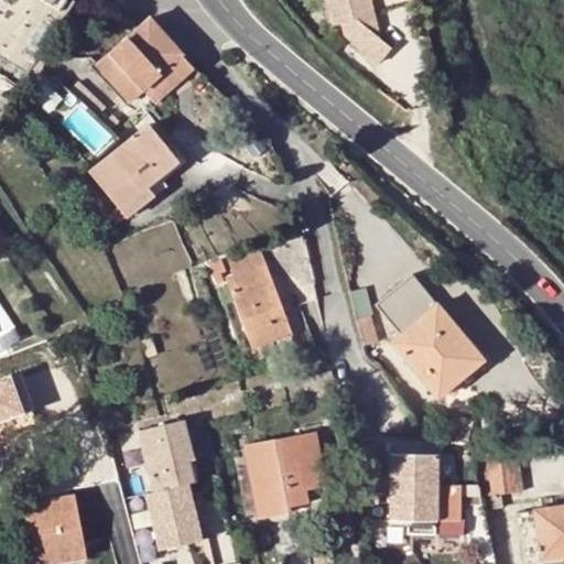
[(354,7),(381,0),(321,0),(327,30),(335,30),(337,39),(373,68),(386,54),(373,43),(359,32),(354,7)]
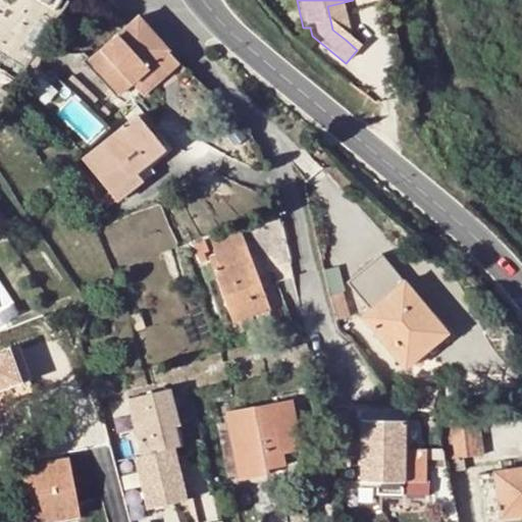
[(363,8),(361,0),(353,0),(327,6),(332,30),(346,40),(340,13),(363,8)]
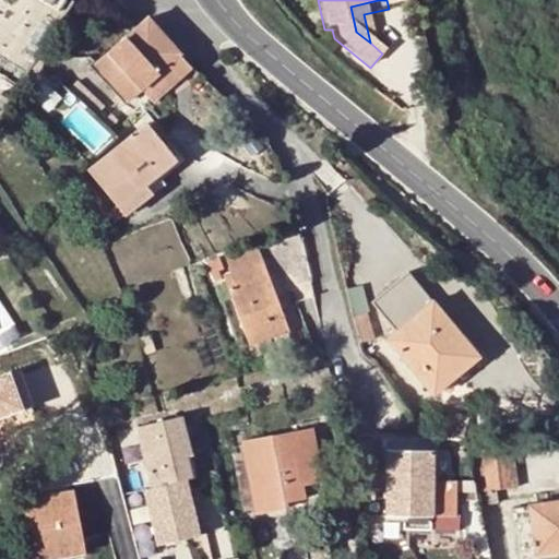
[(149,18),(95,67),(127,102),(141,88),(180,52),(149,18)]
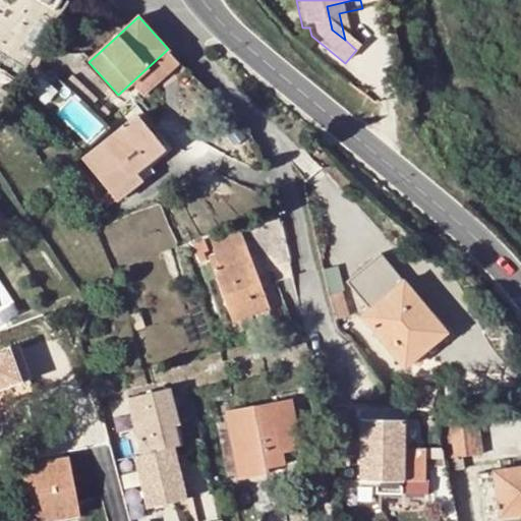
[(179,61),(168,49),(131,82),(143,95),(179,61)]
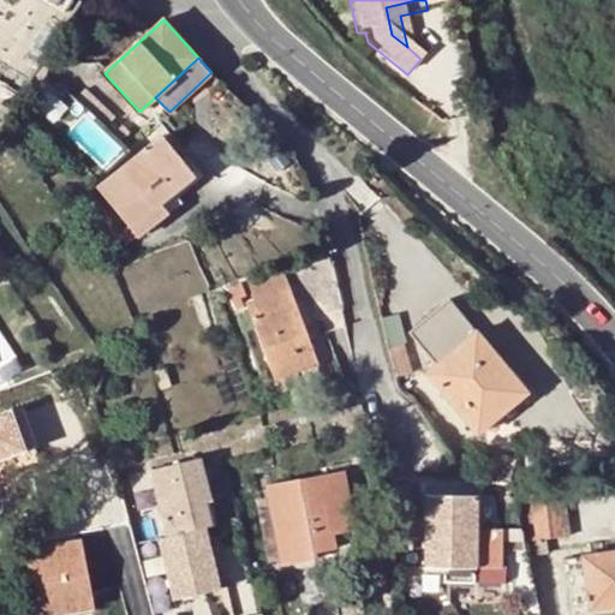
[(162,137),(97,187),(130,227),(173,193),(193,177),(162,137)]
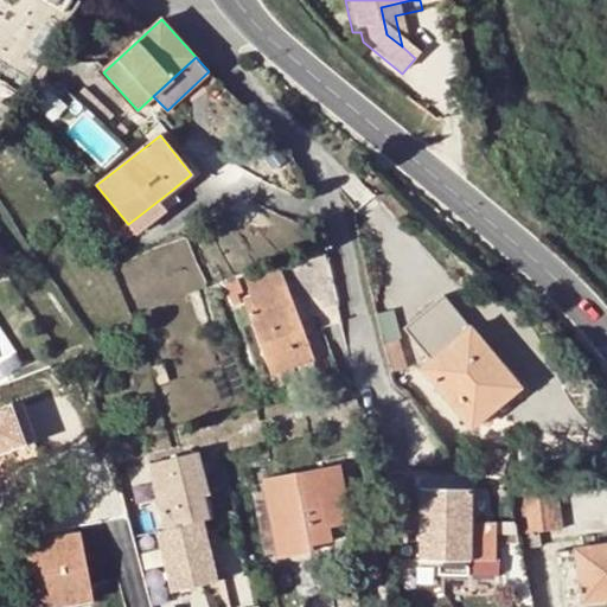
[(128,224),(135,234),(179,200),(171,191),(128,224)]
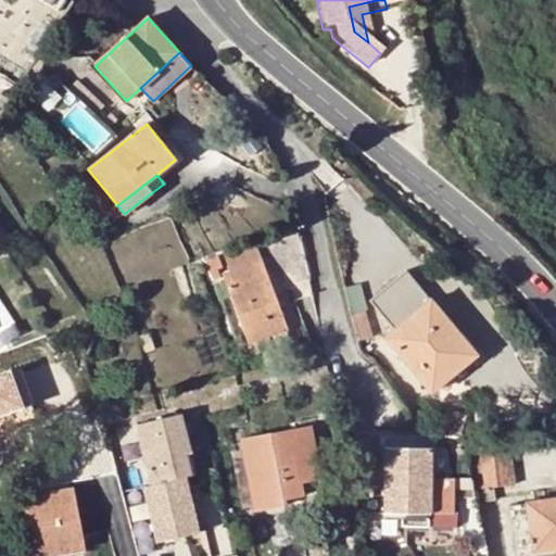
[(124,214),(117,205),(106,214),(113,223),(124,214)]
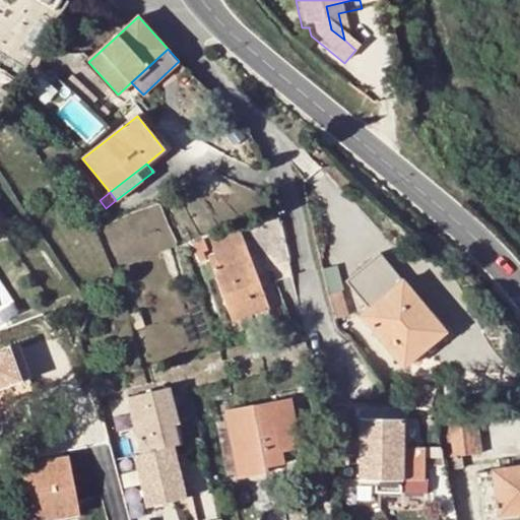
[(219,254),(245,245),(239,228),(212,237),(219,254)]
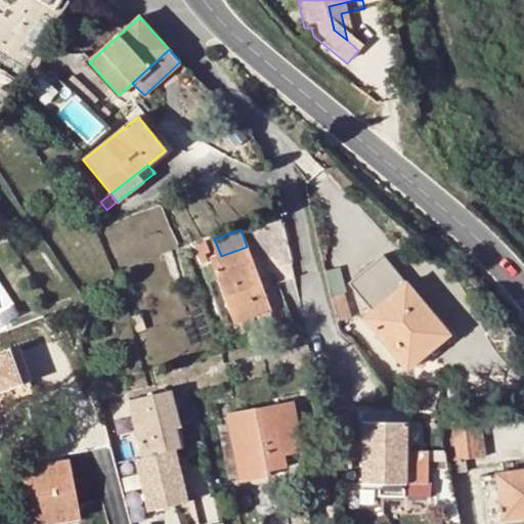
[(206,242),(194,245),(202,265),(209,262),(206,254),(210,253),(206,242)]
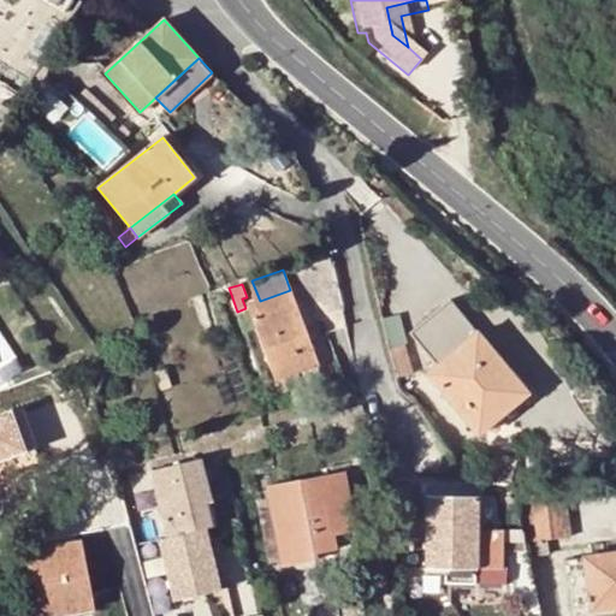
[(318,366),(290,290),(260,301),(247,306),(277,381),(298,373),(318,366)]
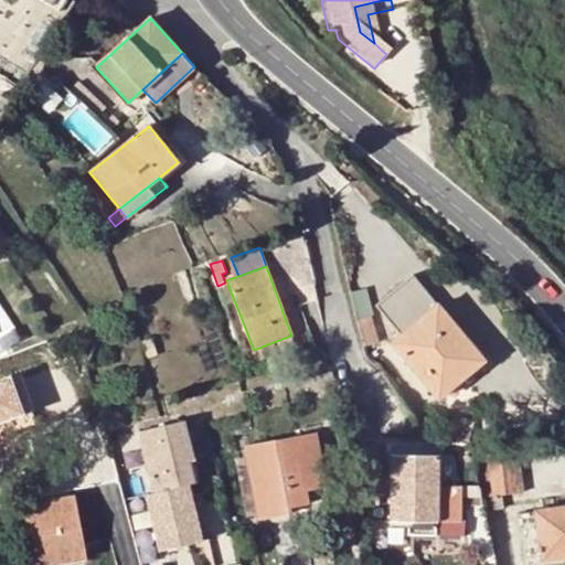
[(413,275),(376,306),(401,334),(392,343),(439,400),(466,376),(461,370),(473,360),(459,343),(466,337),(413,275)]
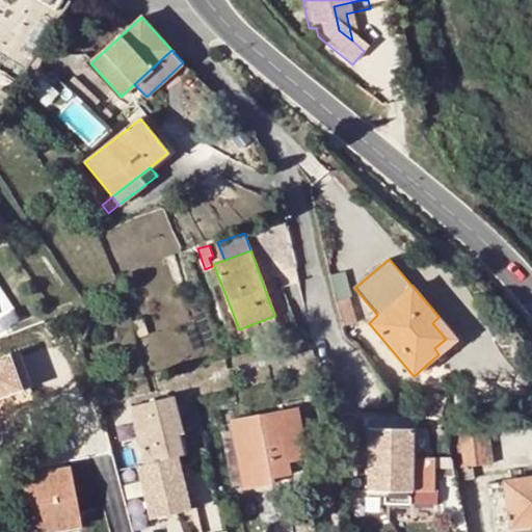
[(0,329),(22,317),(0,281),(0,329)]
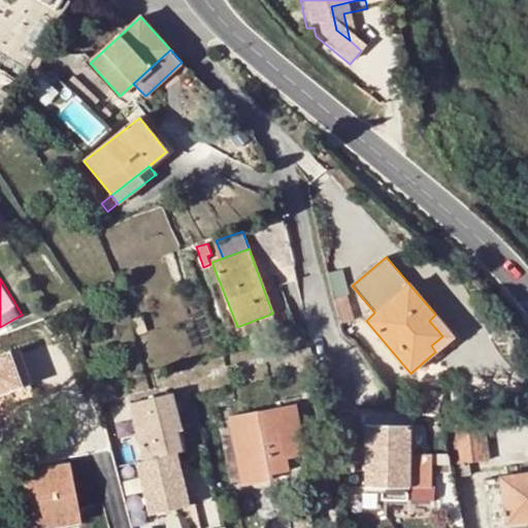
[(334,299),(339,324),(353,321),(347,297),(334,299)]
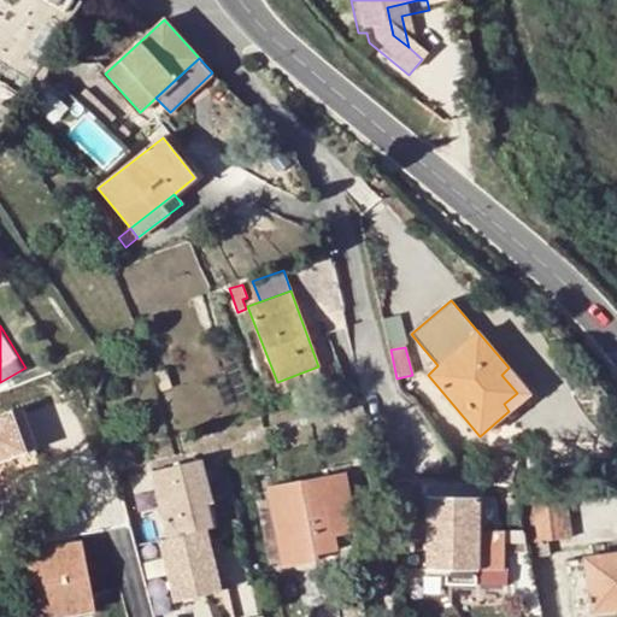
[(530,393),(509,368),(501,375),(517,393),(504,404),(509,411),(530,393)]
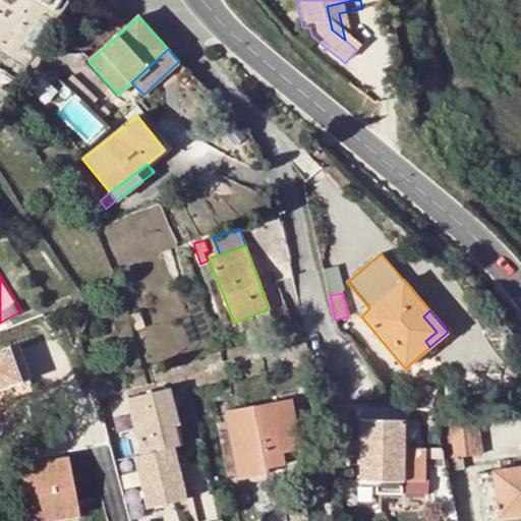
[(252,315),(234,323),(238,335),(256,328),(252,315)]
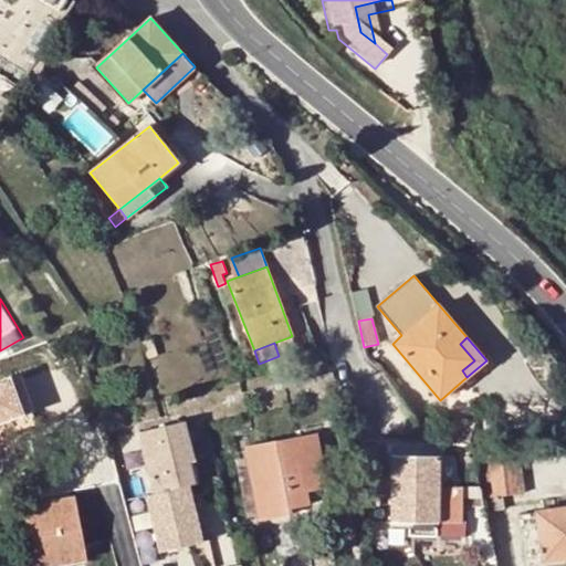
[(0,374),(0,421),(38,407),(22,366),(0,374)]
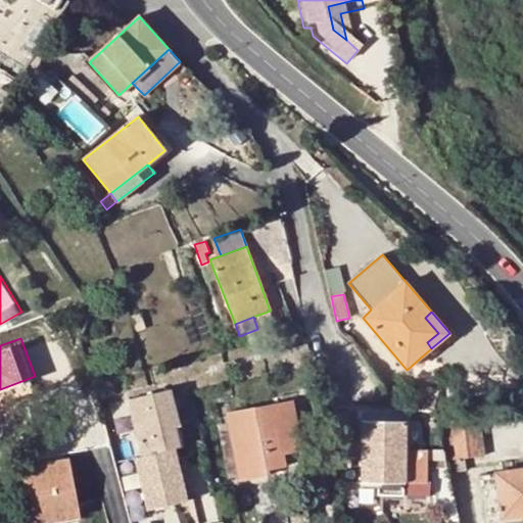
[(170,390),(129,400),(142,457),(180,447),(176,428),(180,426),(170,390)]
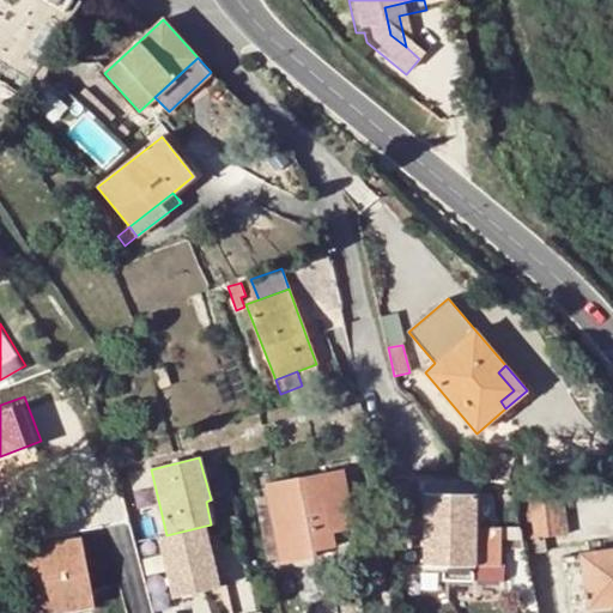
[(341,471),(267,484),(281,563),(315,557),(315,551),(334,547),(332,533),(352,529),(341,471)]
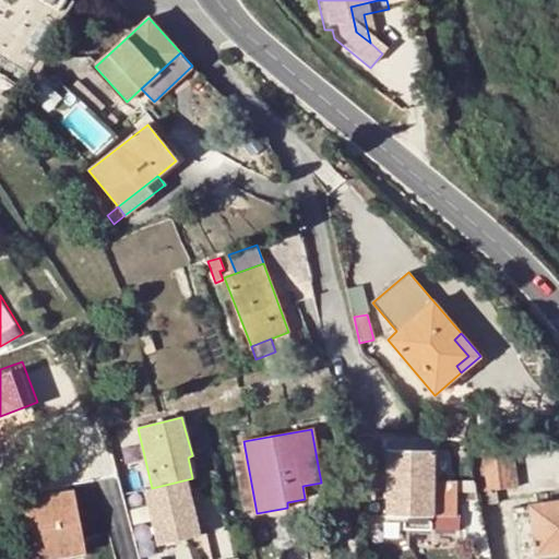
[(512,447),(478,451),(483,491),(485,492),(487,506),(499,503),(498,490),(516,488),(512,447)]
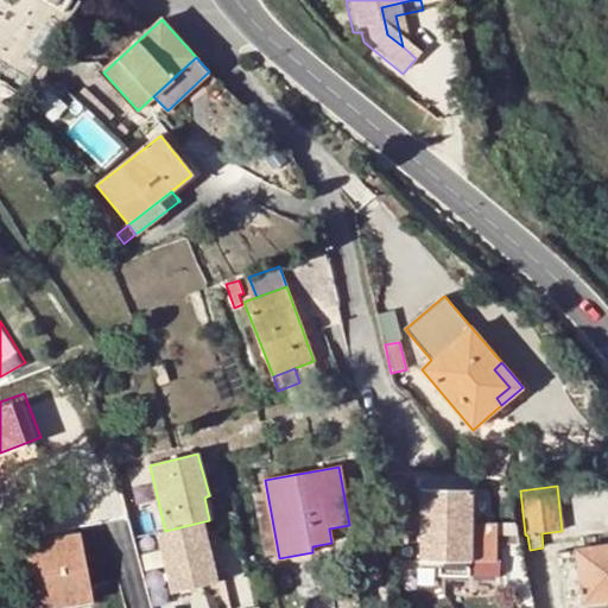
[(474,492),(423,492),(420,561),(441,561),(470,562),(496,562),(498,526),(473,525),(474,492)]
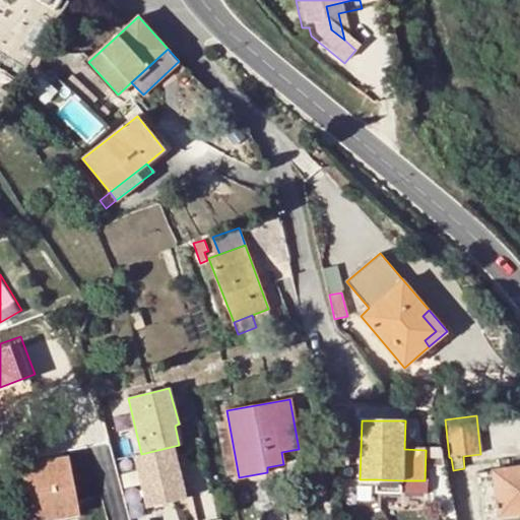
[(70,457),(22,465),(33,519),(45,519),(52,519),(51,512),(78,507),(70,457)]
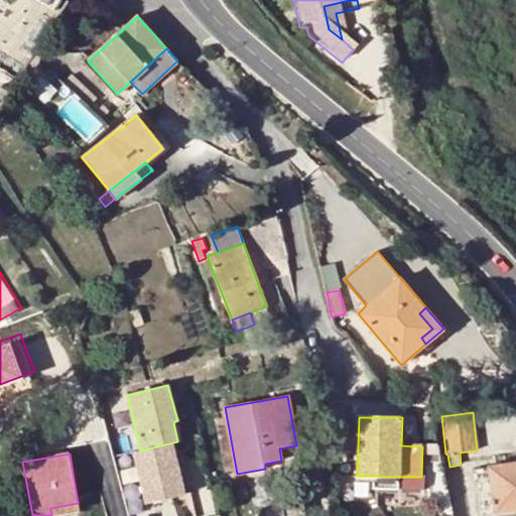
[(496,515),(496,512),(515,508),(515,463),(490,467),(493,493),(476,495),(479,515),(496,515)]
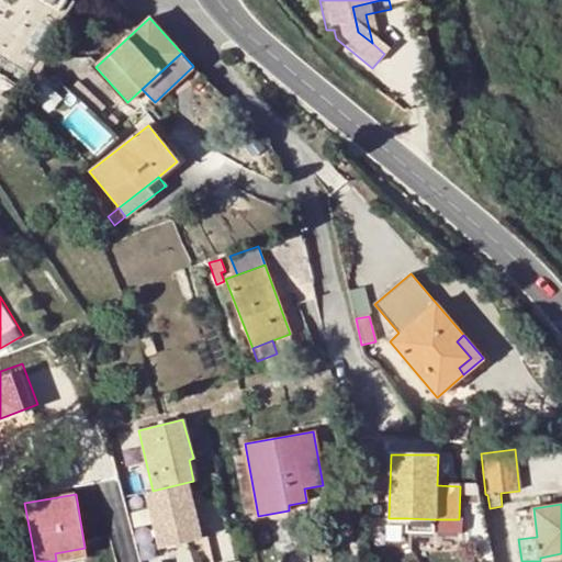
[(515,510),(518,539),(537,537),(534,508),(515,510)]
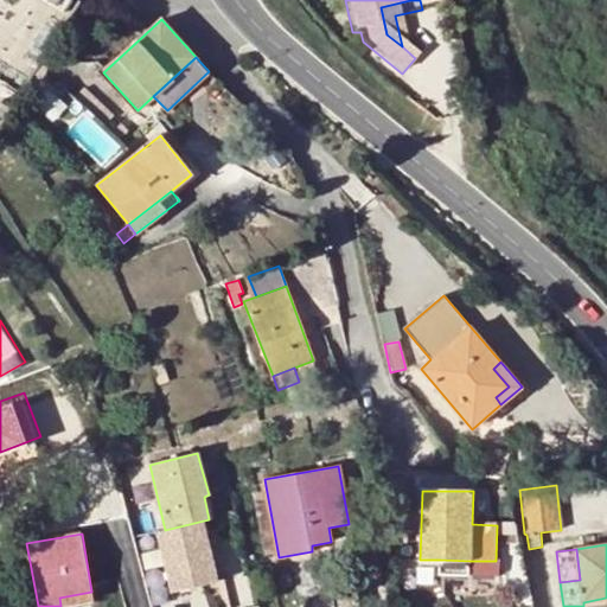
[(470,561),(440,560),(440,576),(470,576),(470,561)]
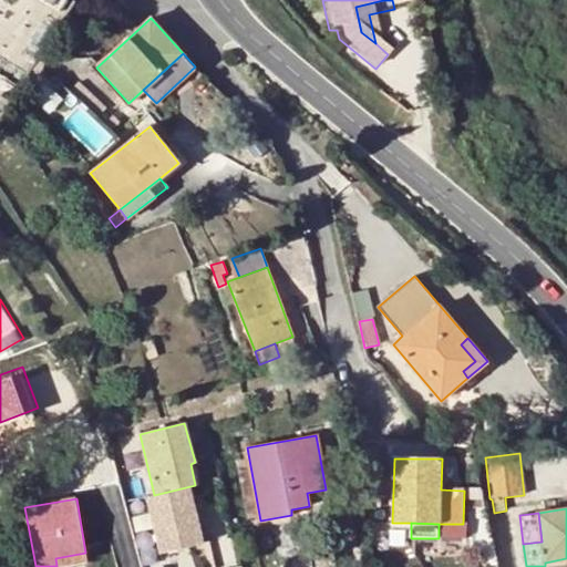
[(329,548),(313,549),(315,566),(326,566),(330,566),(329,548)]
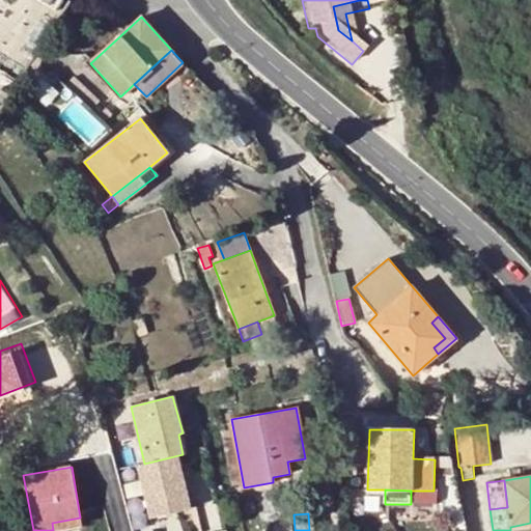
[(81,524),(80,518),(52,523),(53,530),(81,524)]
